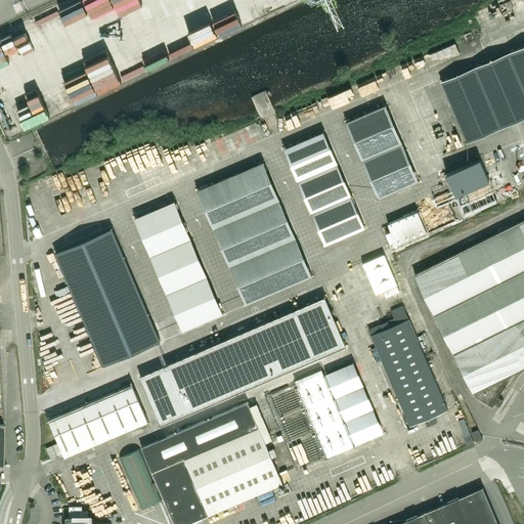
[(441,53),(436,55),(440,67),(445,64),(441,53)]
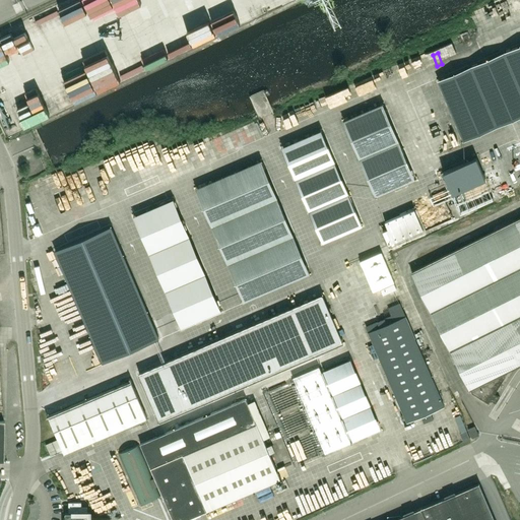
[(453,85),(458,95),(471,88),(470,86),(478,82),(480,86),(491,80),(479,57),(452,71),(454,74),(446,77),(449,82),(469,72),(473,80),(467,83),(459,87),(457,83),(453,85)]
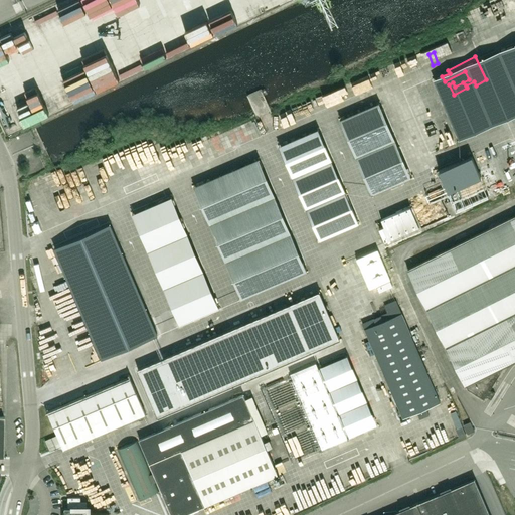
[(488,107),(498,104),(492,90),(455,104),(459,116),(487,106),(488,107)]
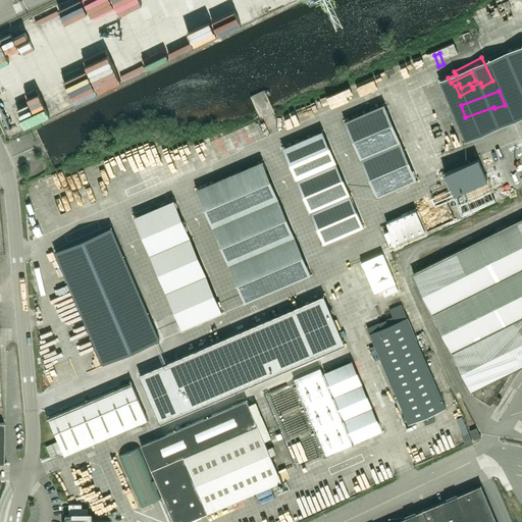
[(262,125),(270,122),(266,112),(261,114),(258,108),(266,105),(262,94),(251,98),(262,125)]
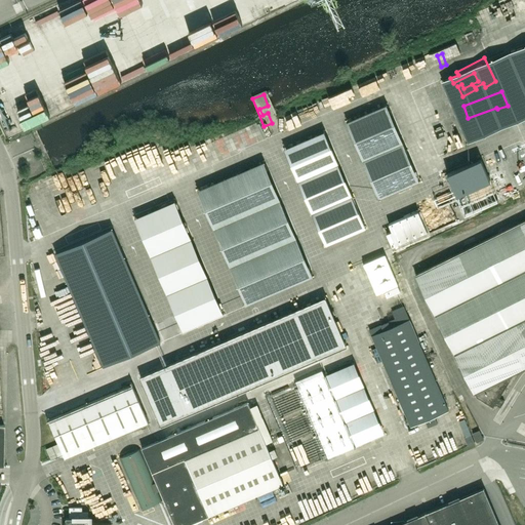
[(505,126),(507,131),(517,128),(515,122),(505,126)]
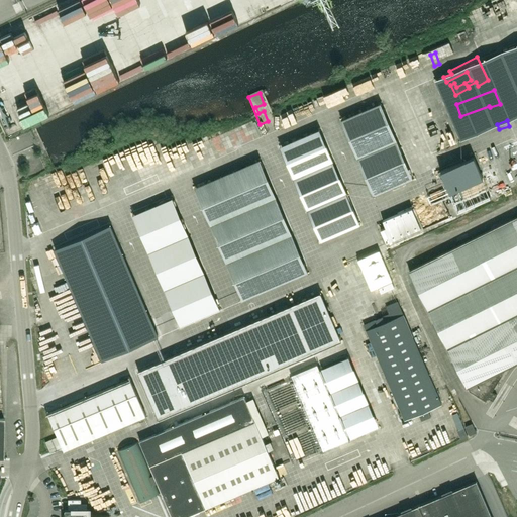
[(341,144),(384,131),(382,125),(339,137),(341,144)]
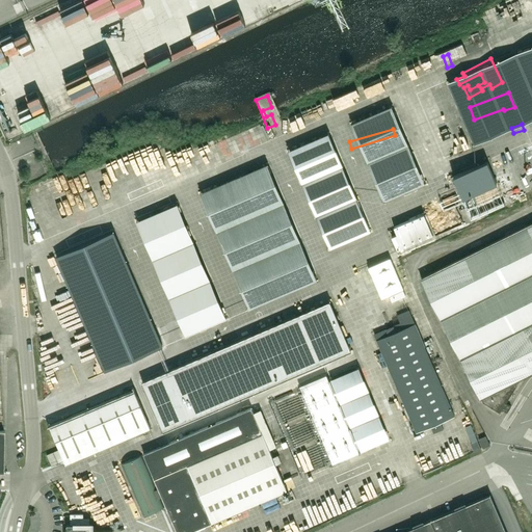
[(512,143),(517,156),(531,149),(531,147),(527,136),(512,143)]
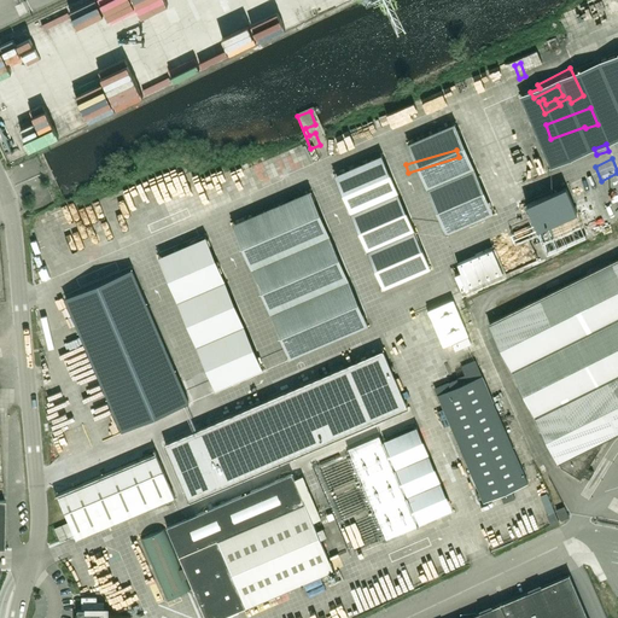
[(594,165),(577,172),(581,182),(598,175),(594,165)]
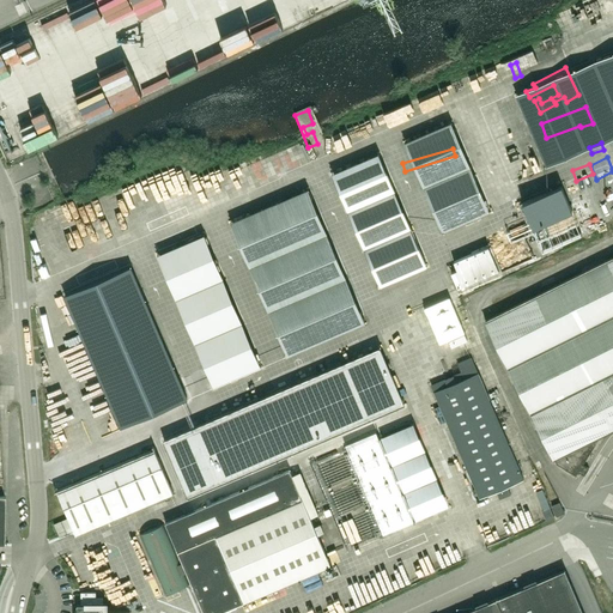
[(357,204),(388,192),(383,180),(368,184),(365,177),(343,187),(345,194),(353,192),(357,204)]
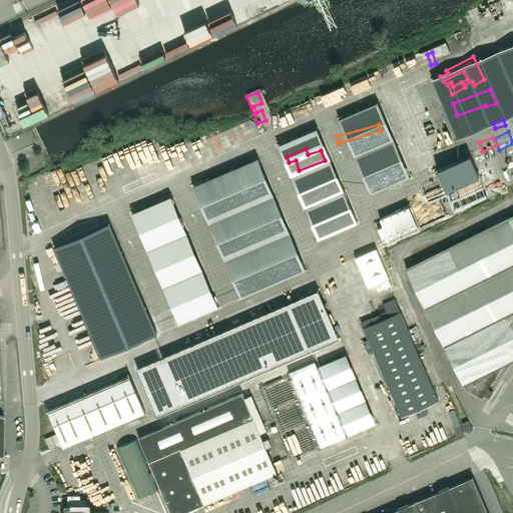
[(376,165),(372,156),(377,154),(374,148),(347,159),(354,174),(376,165)]
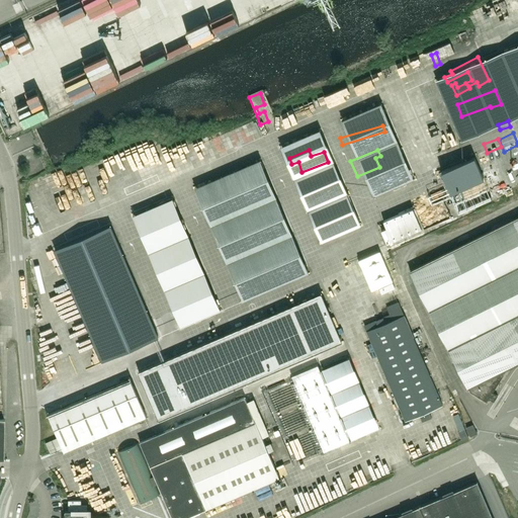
[(517,175),(517,174),(517,150),(488,160),(491,171),(508,166),(510,173),(515,171),(517,175)]
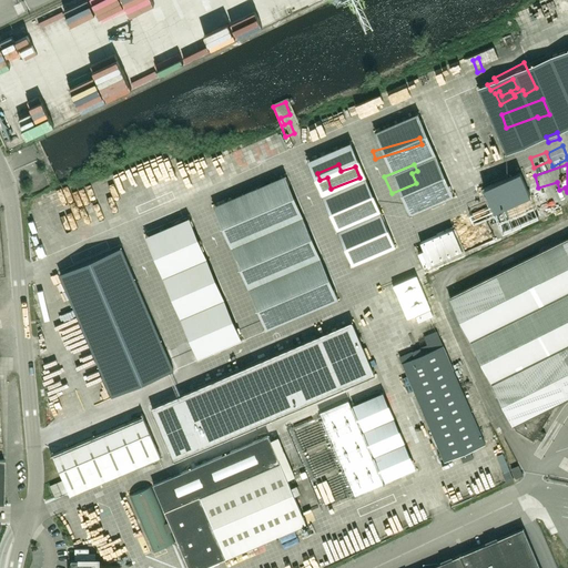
[(530,195),(520,172),(484,188),(494,211),(530,195)]
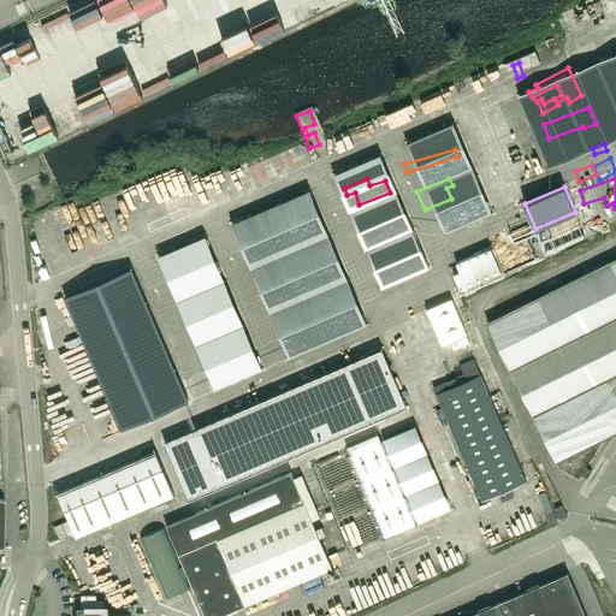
[(327,345),(367,331),(317,195),(234,226),(256,288),(232,297),(211,241),(164,259),(213,394),(266,374),(259,357),(267,355),(264,348),(271,347),(267,337),(277,333),(288,362),(319,351),(319,355),(330,350),(327,345)]
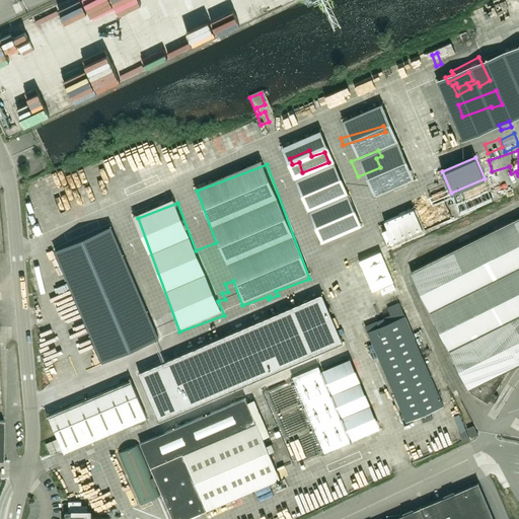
[(332,168),(297,180),(306,207),(310,206),(311,212),(309,212),(315,230),(320,228),(323,236),(334,233),(330,224),(351,217),(342,189),(339,190),(332,168)]
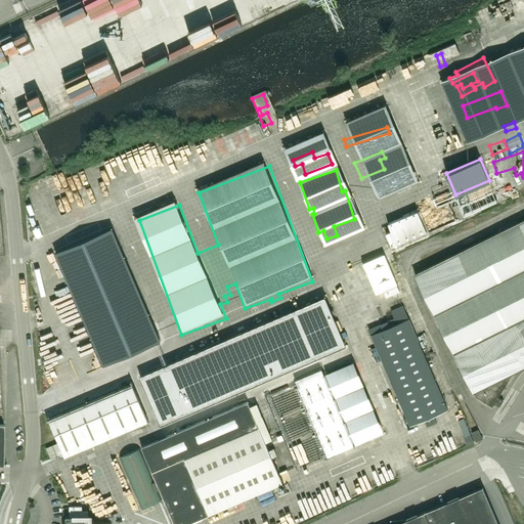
[(467,213),(469,220),(481,216),(474,197),(467,200),(471,212),(467,213)]
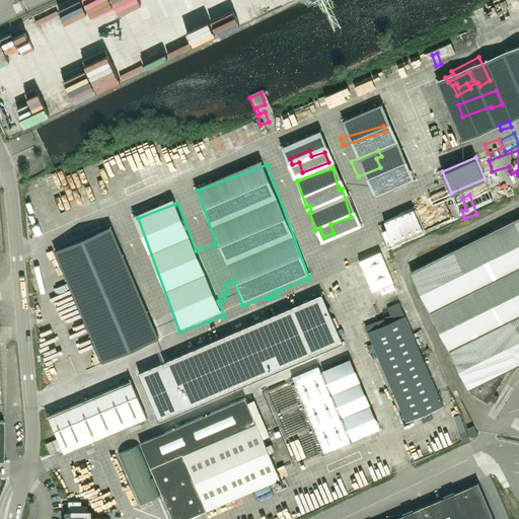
[(454,221),(463,218),(458,201),(449,204),(454,221)]
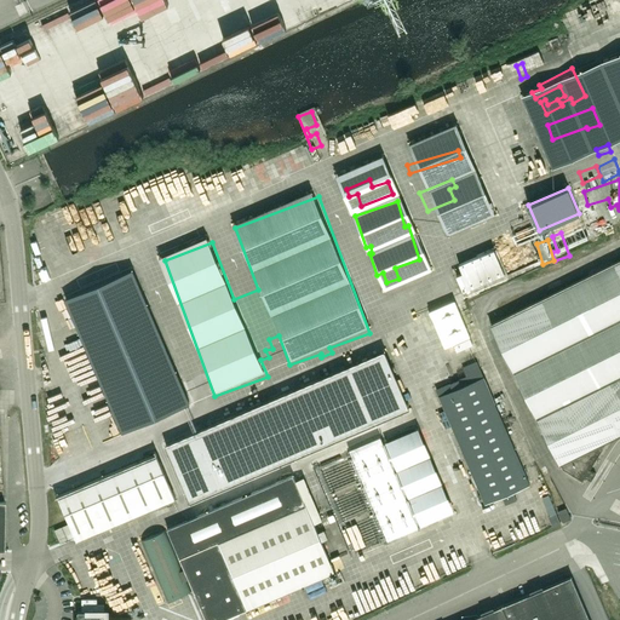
[(463,274),(457,276),(463,291),(504,274),(493,248),(458,264),(463,274)]
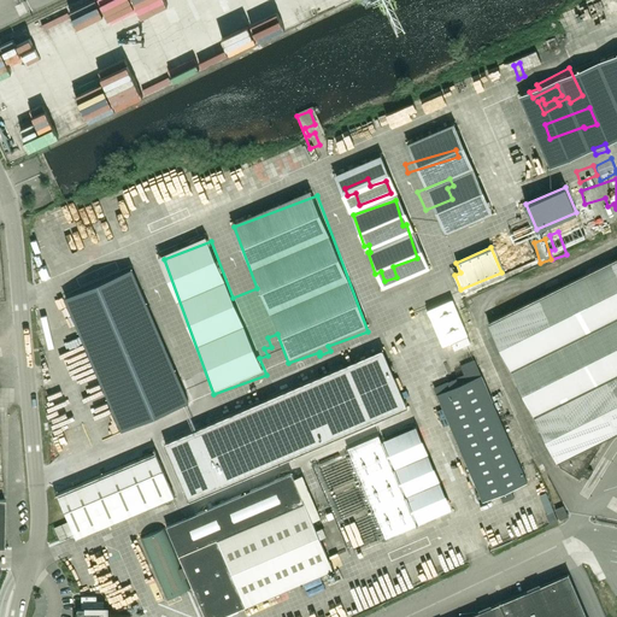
[(616,258),(488,323),(557,462),(559,460),(560,463),(558,464),(559,468),(577,479),(581,474),(588,479),(593,471),(586,466),(598,446),(595,442),(616,432),(616,258)]
